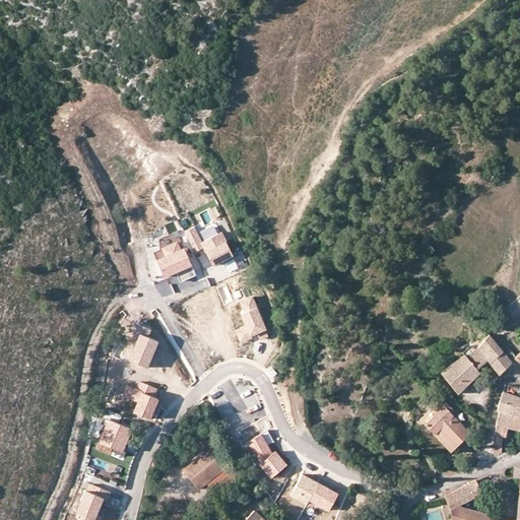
[(194,226),(185,232),(195,252),(204,247),(201,242),(194,226)]
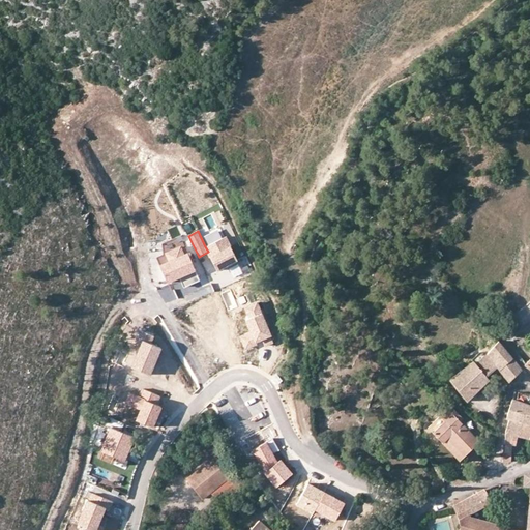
[(227,236),(205,246),(208,252),(217,271),(239,261),(227,236)]
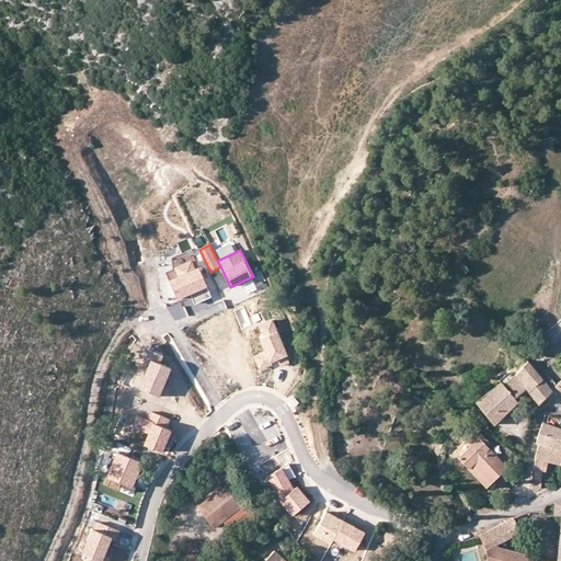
[(179,276),(169,281),(176,299),(190,294),(194,305),(212,297),(198,267),(195,268),(192,260),(174,267),(179,276)]
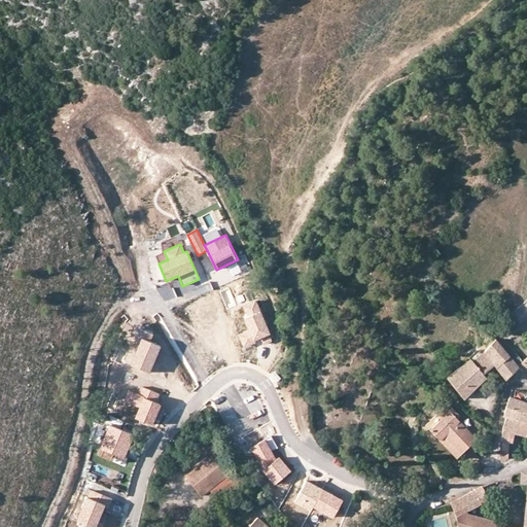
[(270,334),(256,301),(242,307),(246,316),(243,317),(248,329),(238,335),(244,348),(255,343),(254,341),(260,338),(270,335),(270,334)]
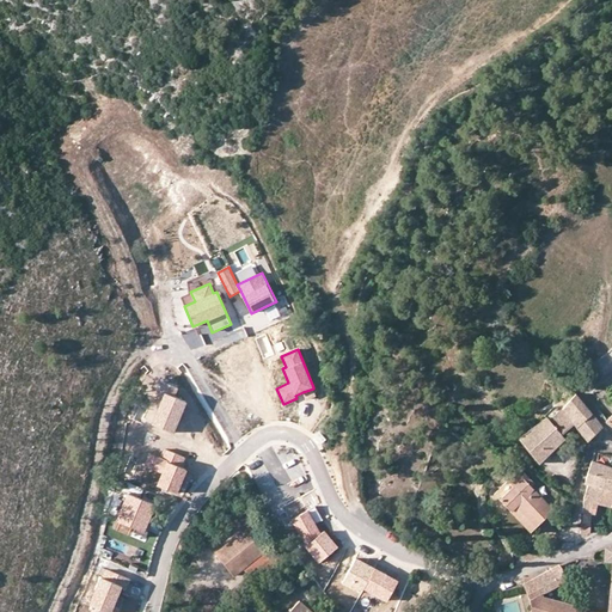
[(313,389),(303,392),(306,401),(316,396),(313,389)]
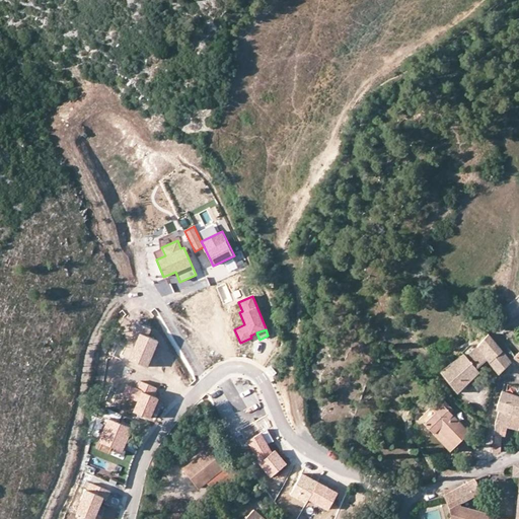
[(147,367),(158,341),(140,334),(129,360),(147,367)]
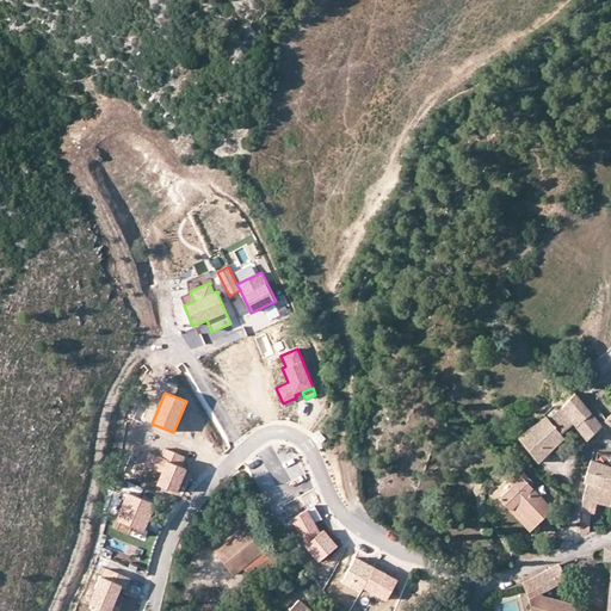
[(573,424),(587,439),(600,426),(575,395),(574,394),(559,412),(550,420),(547,417),(519,437),(538,462),(565,438),(561,433),(573,424)]
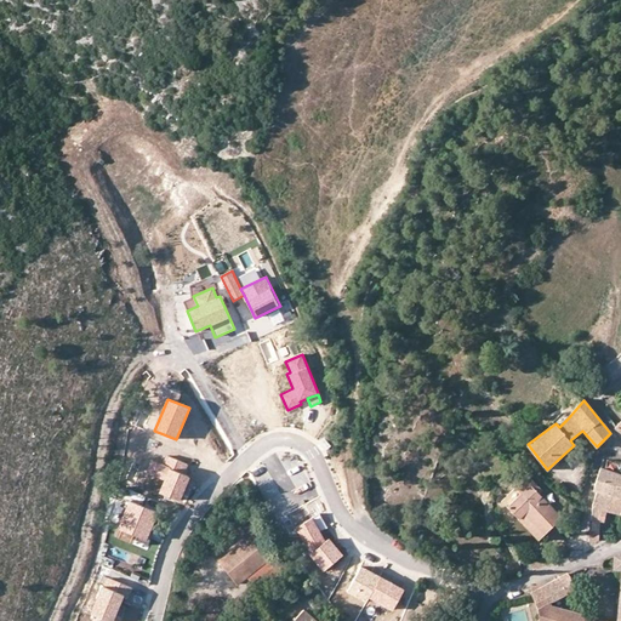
[(559,427),(568,419),(562,412),(553,421),(556,423),(559,427)]
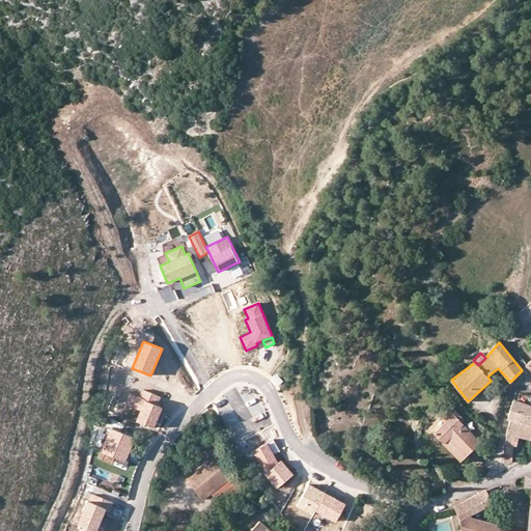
[(161,397),(144,390),(141,397),(135,395),(131,407),(140,411),(136,421),(152,428),(162,407),(158,406),(161,397)]
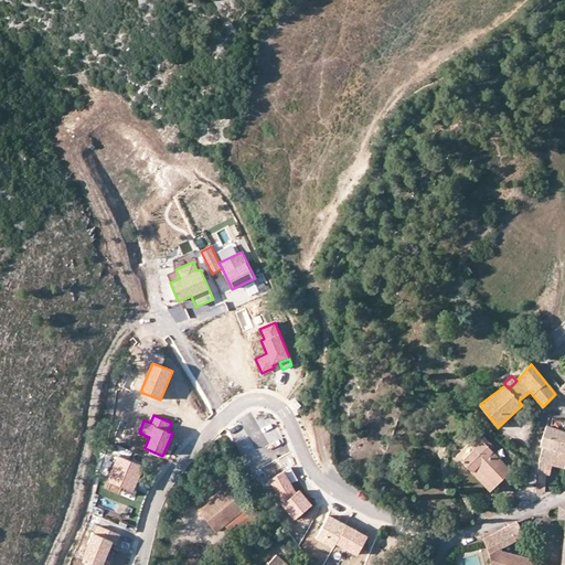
[(564,432),(564,429),(564,418),(550,416),(546,425),(564,432)]
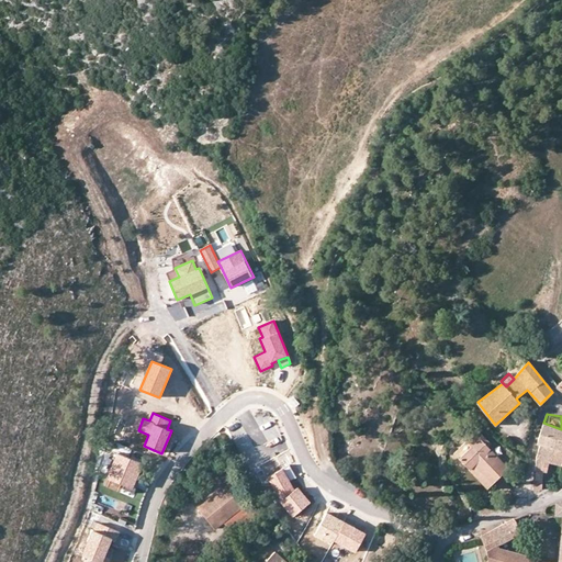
[(561,428),(561,429),(543,423),(537,444),(540,445),(561,450),(561,428)]
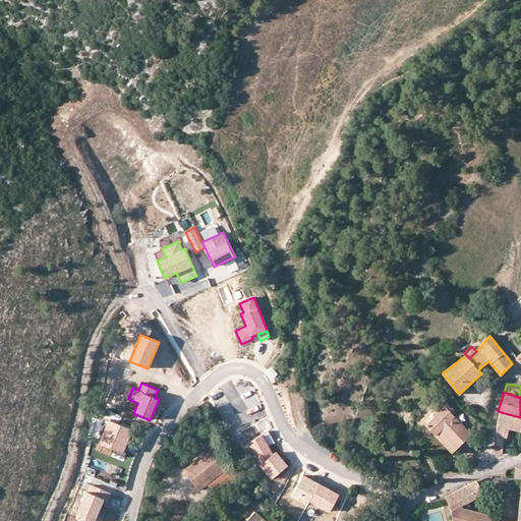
[(444,399),(432,410),(437,414),(425,424),(435,435),(440,431),(456,449),(471,435),(452,414),(455,411),(444,399)]
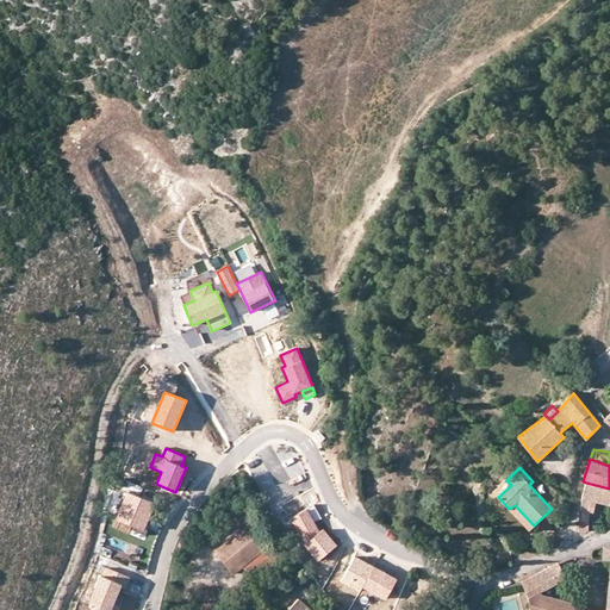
[(511,485),(506,480),(493,492),(498,497),(511,485)]
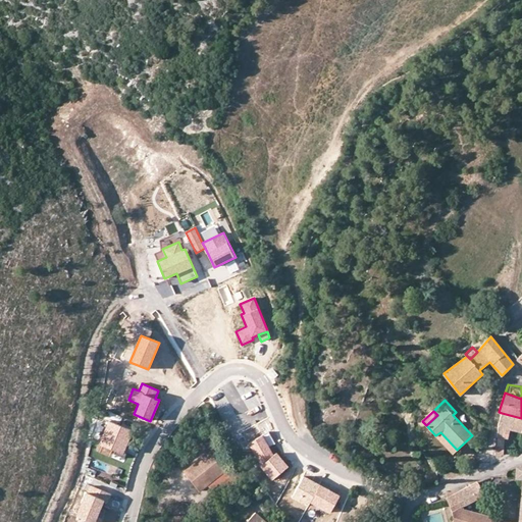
[(521,428),(521,418),(502,413),(498,425),(498,437),(508,438),(510,429),(521,432),(521,428)]
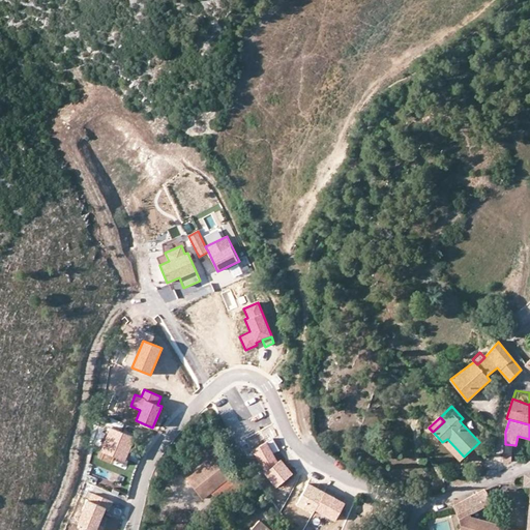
[(135,437),(111,428),(100,450),(125,461),(135,437)]
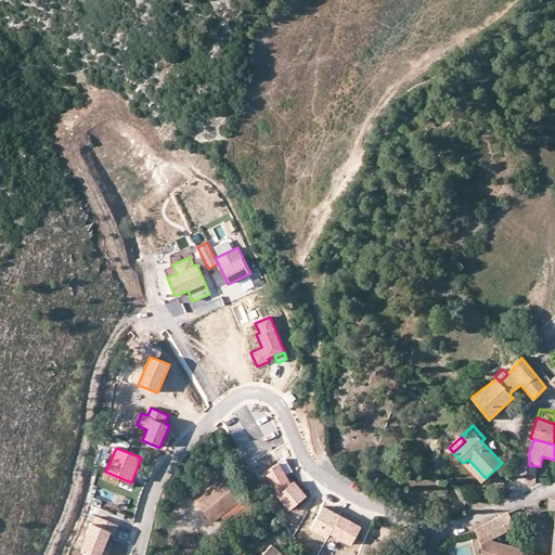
[(481,482),(486,478),(468,460),(463,463),(481,482)]
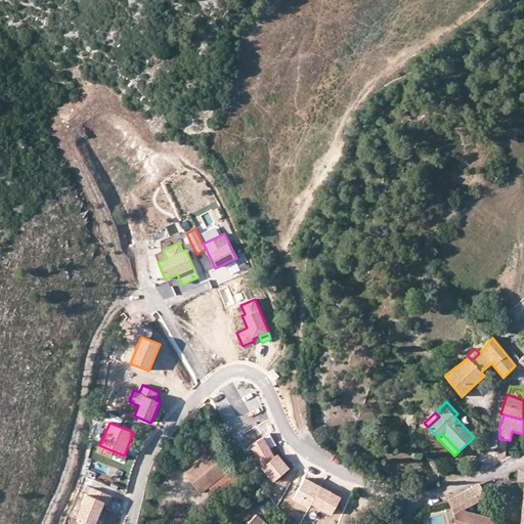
[(261,468),(274,455),(264,437),(250,444),(261,468)]
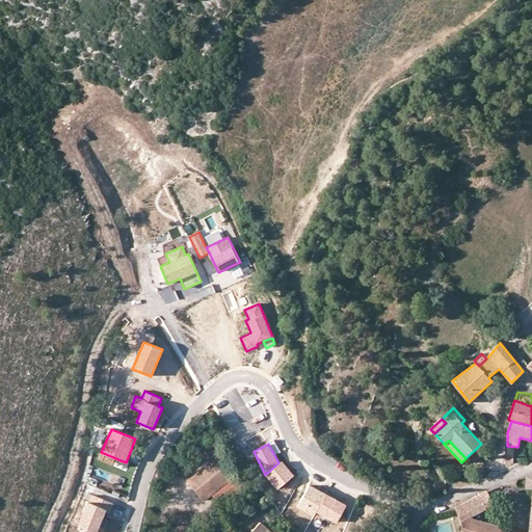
[(214,461),(222,455),(215,447),(208,453),(212,459),(214,461)]
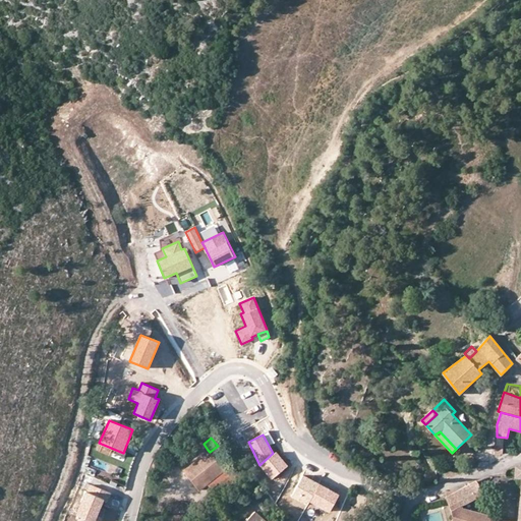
[(208,450),(204,444),(200,442),(176,462),(182,469),(208,450)]
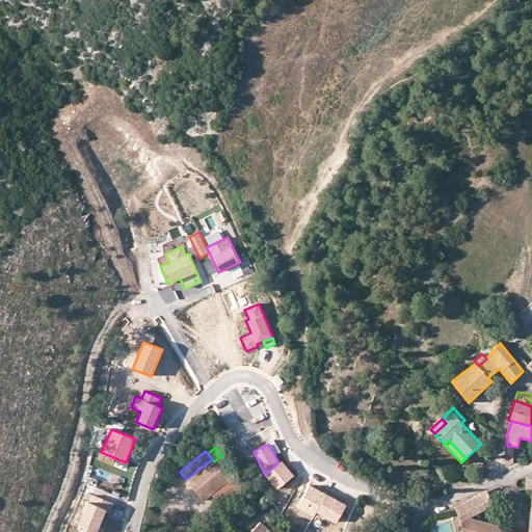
[(211,495),(221,506),(238,493),(239,495),(248,486),(222,455),(214,461),(229,480),(211,495)]
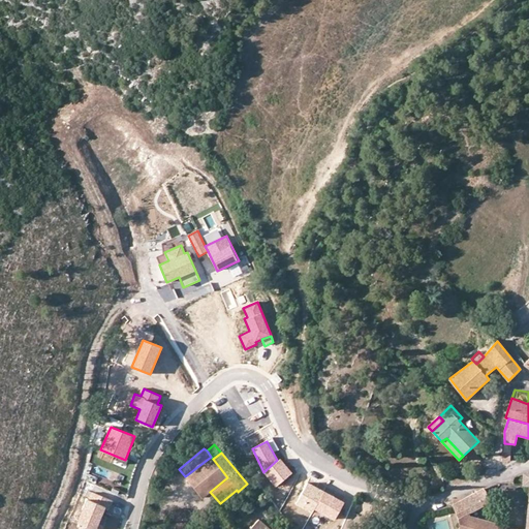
[(201,498),(210,492),(227,477),(213,459),(211,457),(185,476),(201,498)]
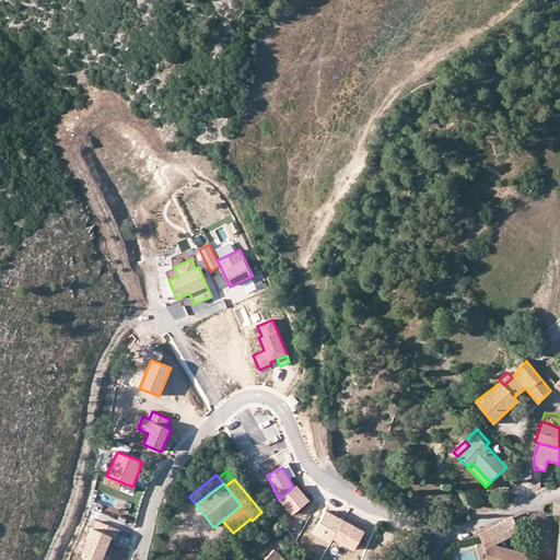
[(292,515),(310,500),(296,485),(293,487),(279,500),(292,515)]
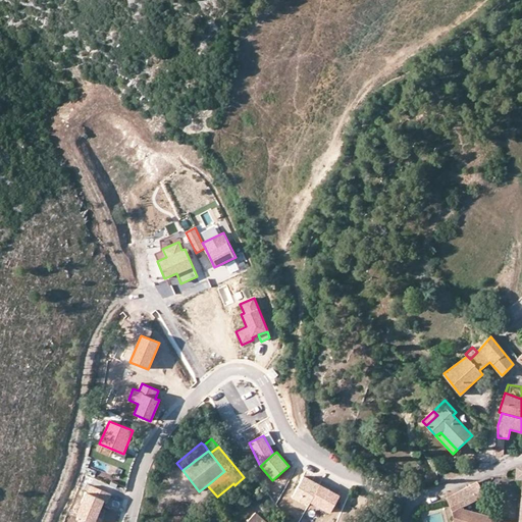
[(452,511),(454,521),(521,521),(521,465),(516,468),(515,478),(521,479),(521,480),(517,521),(508,521),(463,509),(463,507),(485,494),(477,482),(447,499),(448,500),(452,511)]
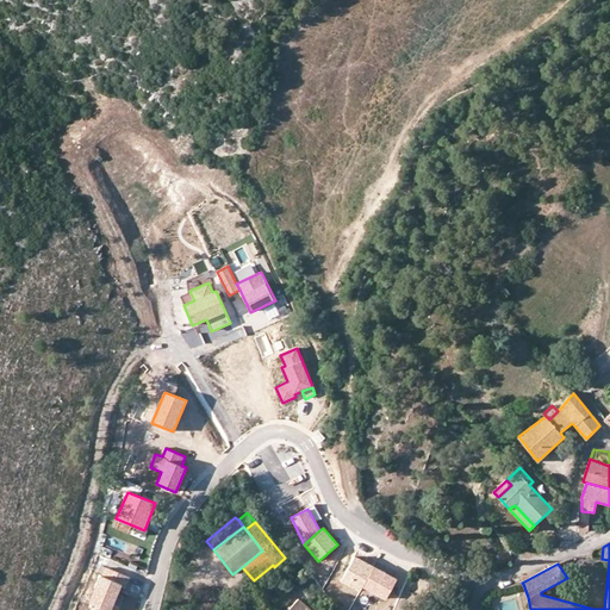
[(359,592),(362,587),(373,566),(355,555),(341,583),(359,592)]
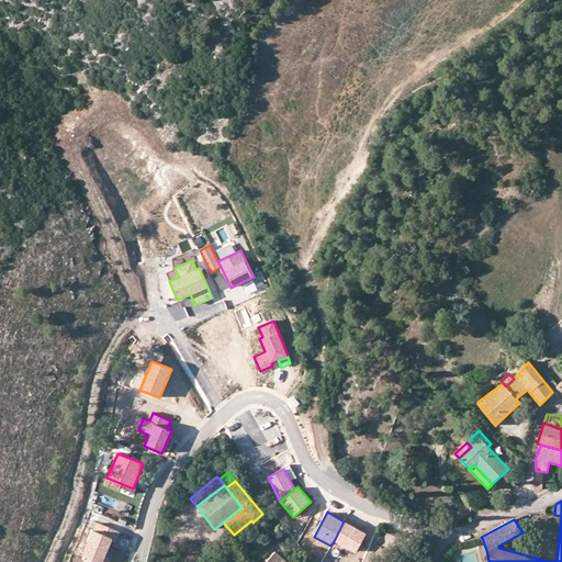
[(366,534),(344,521),(334,541),(356,552),(366,534)]
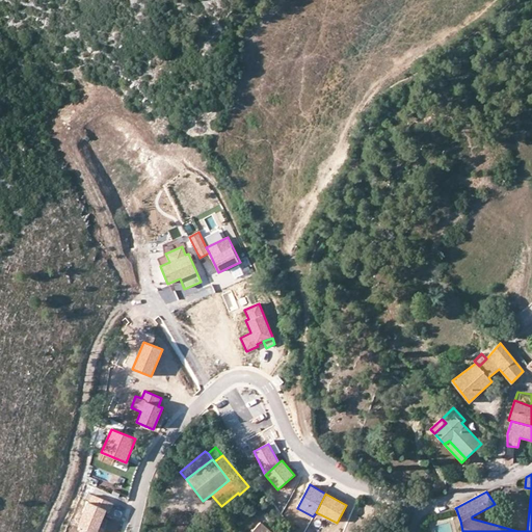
[(106,509),(87,501),(78,524),(97,531),(106,509)]
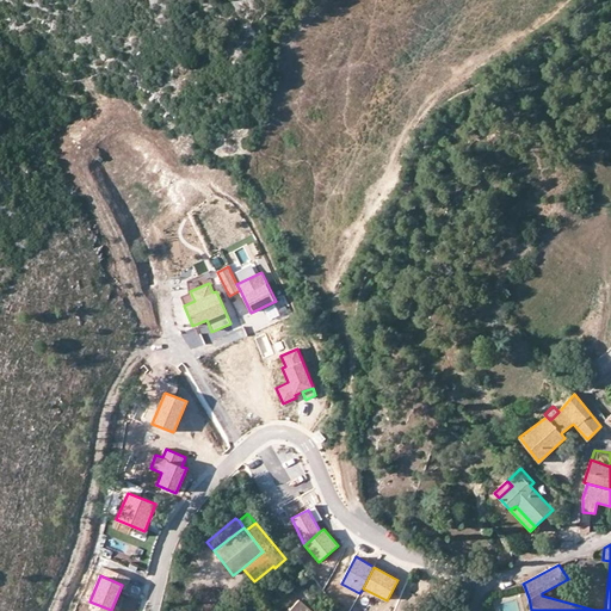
[(310,610),(297,599),(287,610),(310,610)]
